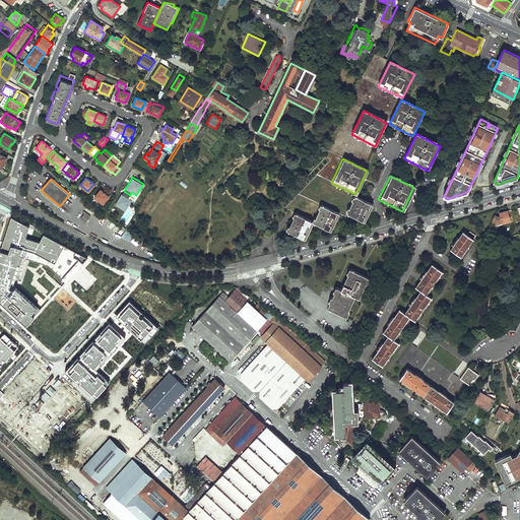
[(107,195),(101,190),(94,196),(96,198),(95,199),(98,201),(94,204),(98,206),(101,201),(104,203),(109,197),(107,195)]
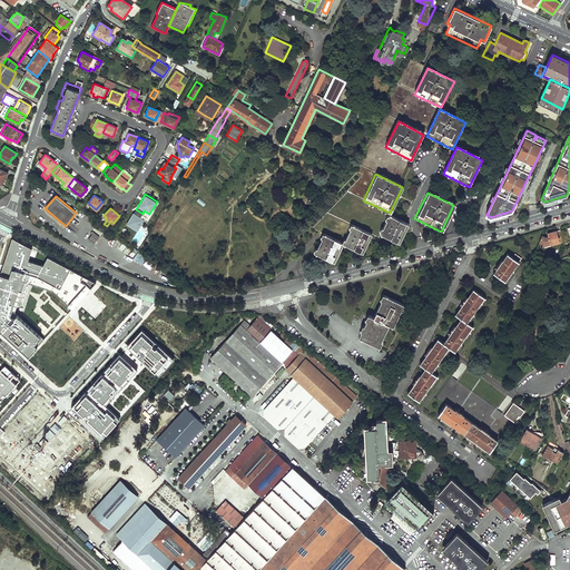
[(143,214),(136,209),(134,214),(127,223),(137,229),(143,219),(139,218),(143,214)]
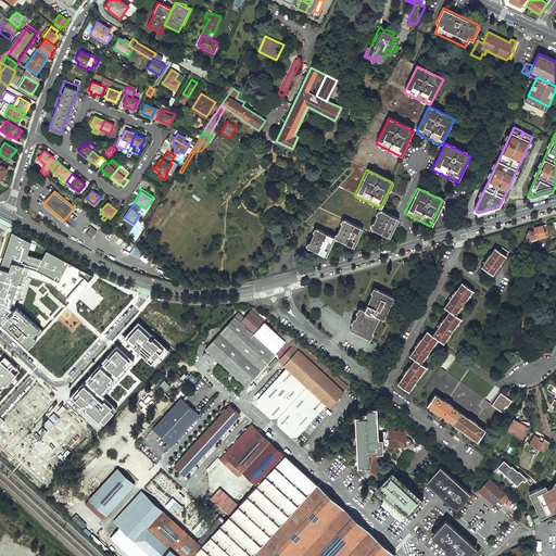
[(71,214),(77,219),(81,214),(75,209),(71,214)]
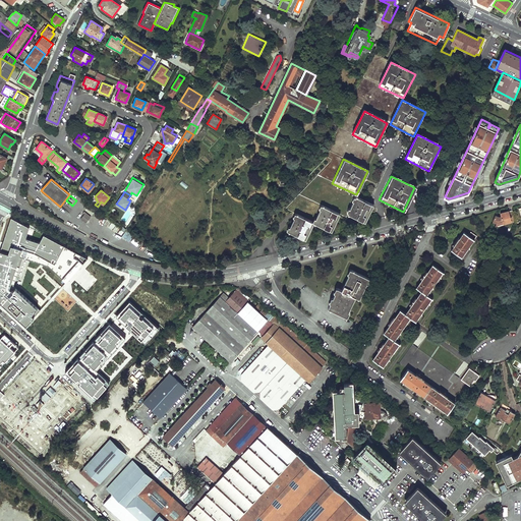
[(363,223),(371,207),(354,197),(346,215),(363,223)]
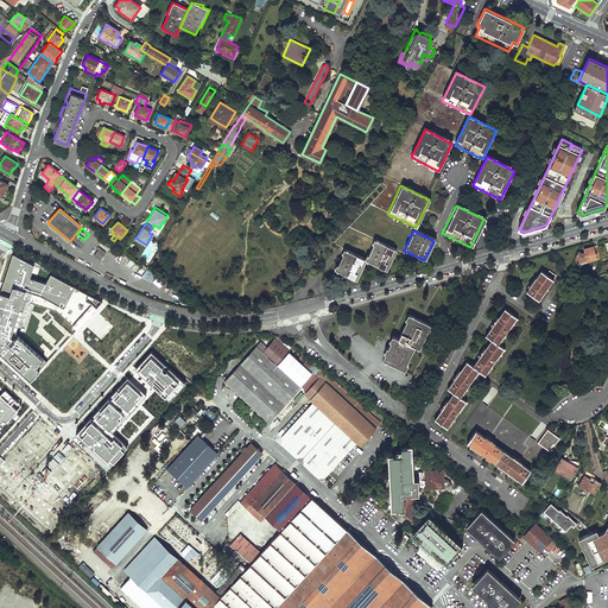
[(386,272),(396,252),(374,242),(365,263),(386,272)]
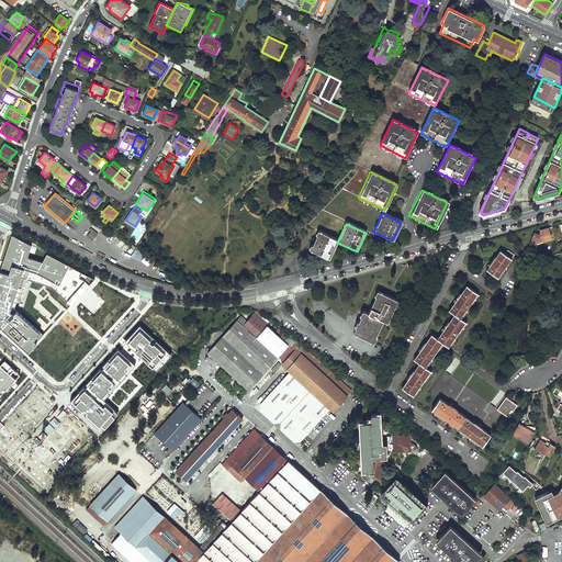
[(98,234),(91,227),(89,229),(91,231),(87,236),(93,240),(98,234)]
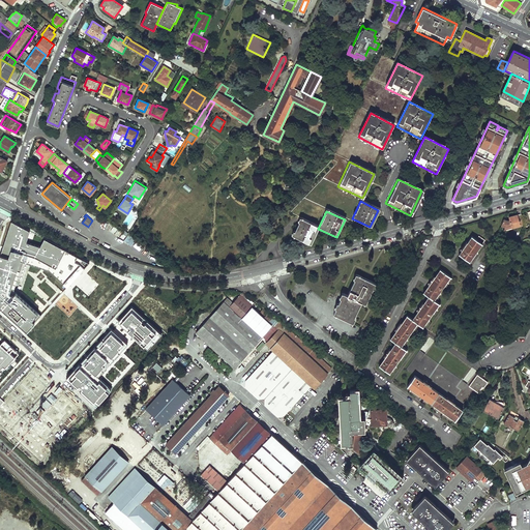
[(513,215),(508,217),(509,219),(507,221),(504,218),(501,225),(505,227),(504,230),(522,225),(521,223),(524,223),(522,214),(513,217),(513,215)]
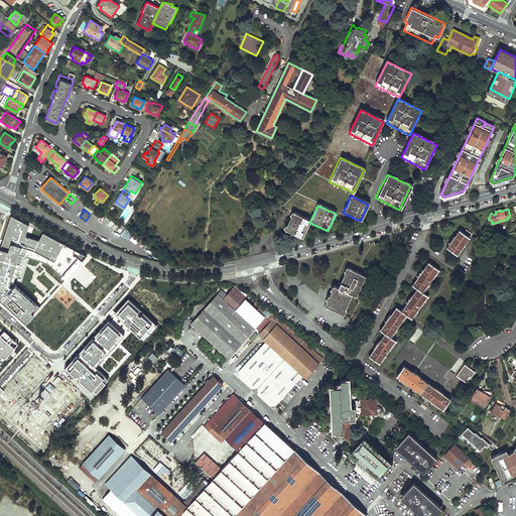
[(0,298),(26,323),(40,307),(13,283),(22,255),(47,263),(66,279),(87,256),(82,254),(51,237),(43,233),(39,240),(26,236),(29,225),(11,215),(3,240),(0,248),(0,249),(0,298)]
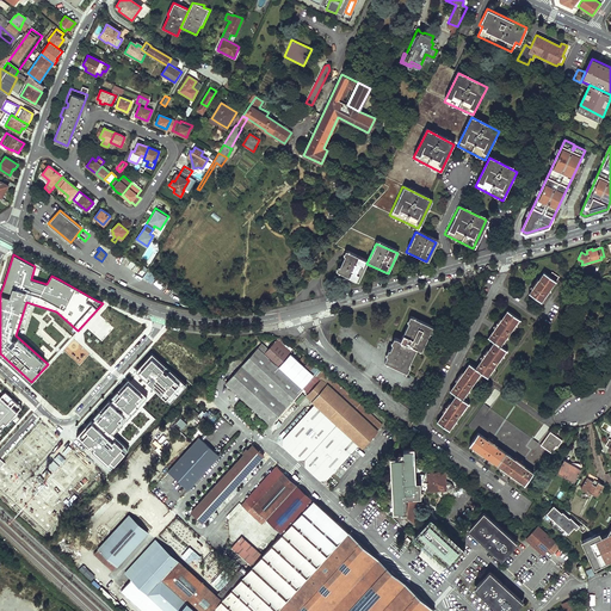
[(358,282),(366,264),(346,254),(338,273),(358,282)]
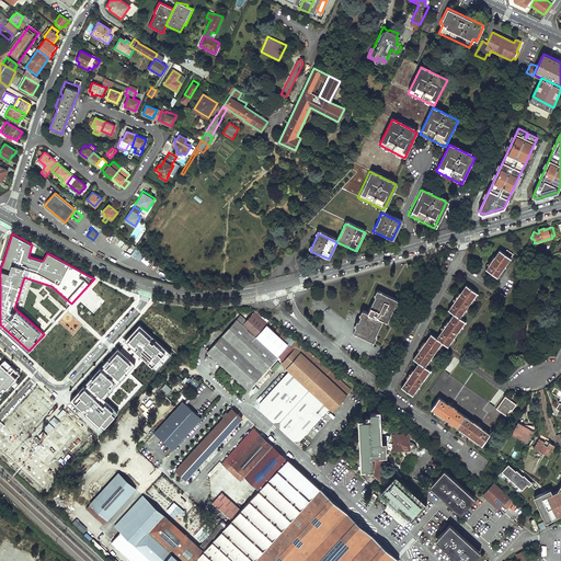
[(138,261),(144,253),(136,248),(130,254),(138,261)]
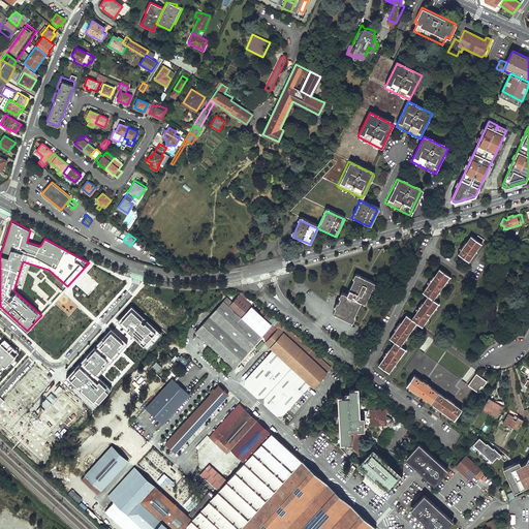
[(481,243),(475,239),(471,236),(465,244),(464,243),(462,246),(463,247),(459,253),(468,260),(481,243)]
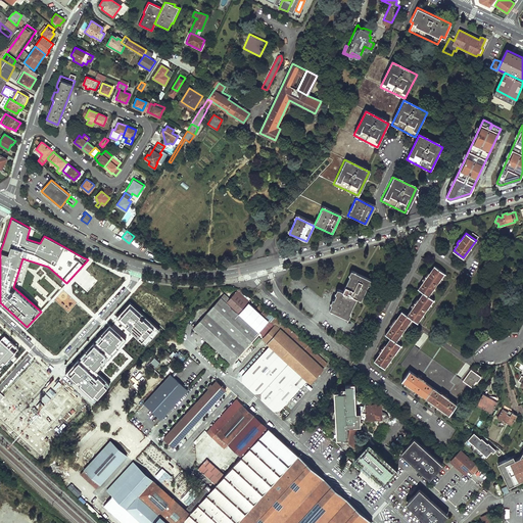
[(444,273),(435,266),(428,275),(427,274),(424,279),(425,280),(418,288),(424,292),(417,301),(416,300),(413,305),(414,306),(408,315),(402,312),(395,321),(394,320),(391,324),(392,325),(386,334),(391,338),(384,347),(383,346),(380,350),(381,351),(375,361),(384,368),(400,344),(395,341),(412,319),(417,322),(433,299),(428,295),(444,273)]
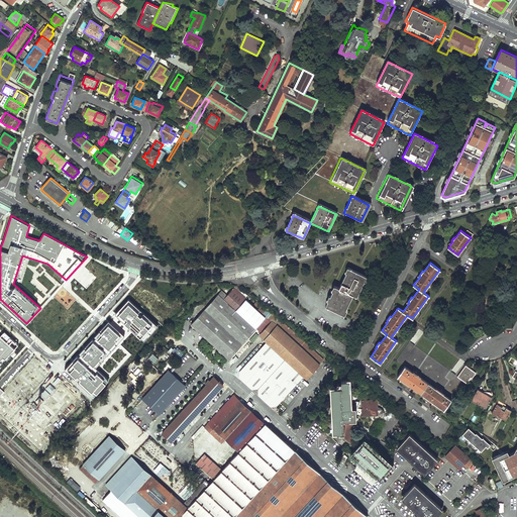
[(367,276),(348,268),(339,288),(334,286),(325,305),(342,314),(352,293),(357,295),(367,276)]
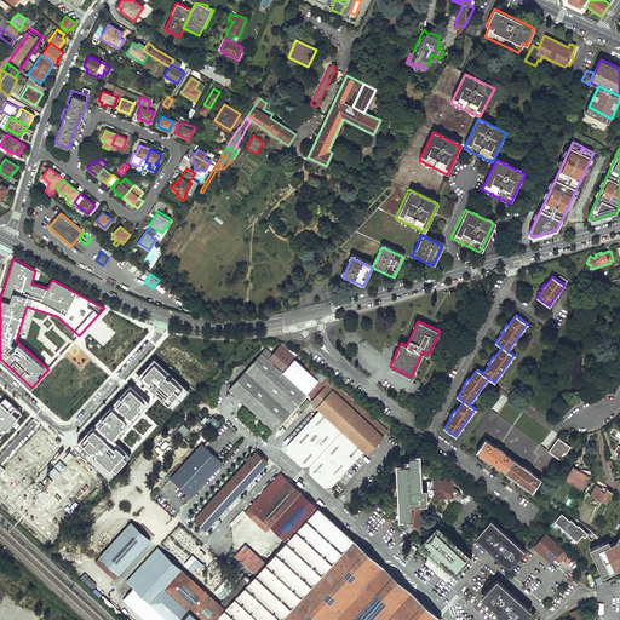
[(108,323),(102,329),(107,334),(113,328),(108,323)]
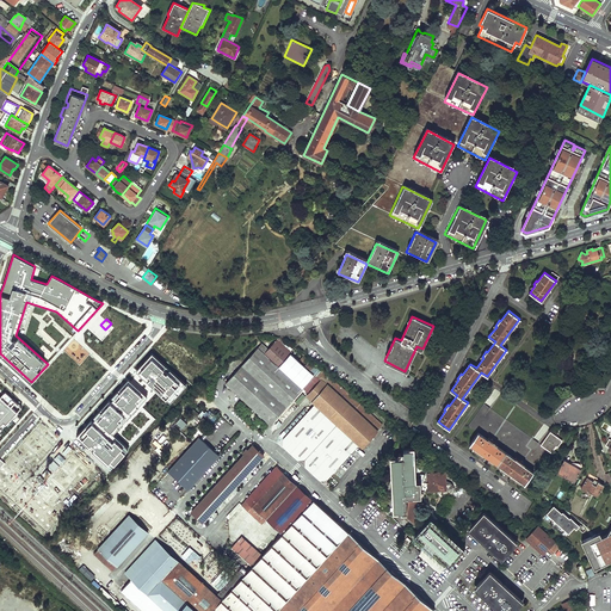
[(226,383),(271,425),(303,389),(302,388),(279,366),(291,353),(292,352),(277,339),(269,349),(263,344),(226,383)]
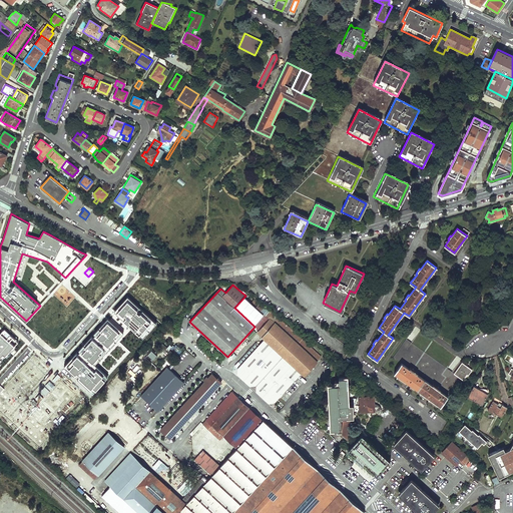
[(113,310),(118,315),(122,310),(118,307),(125,300),(126,301),(128,299),(124,296),(113,310)]
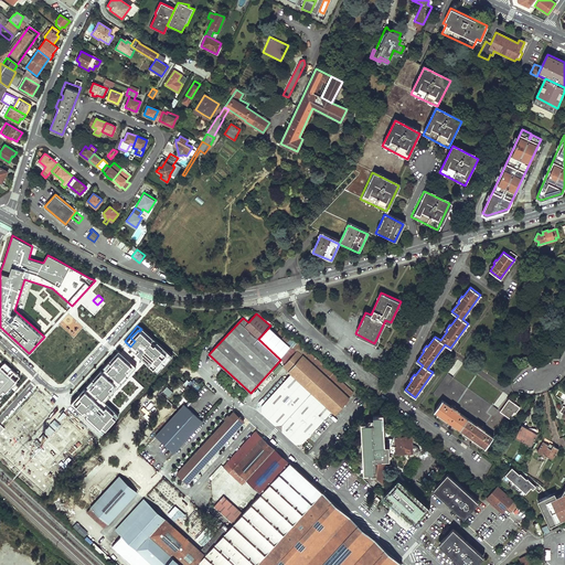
[(258,339),(279,359),(290,347),(281,338),(269,327),(258,339)]
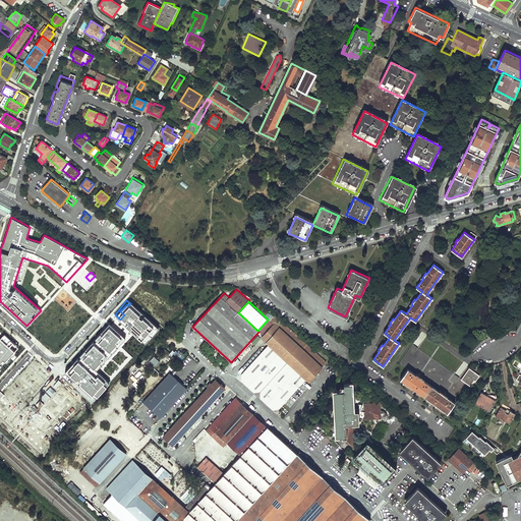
[(141,312),(130,303),(128,305),(127,304),(120,311),(124,314),(120,320),(130,329),(132,327),(135,330),(133,332),(141,339),(143,337),(148,341),(157,330),(154,327),(155,325),(145,315),(142,317),(139,314),(141,312)]
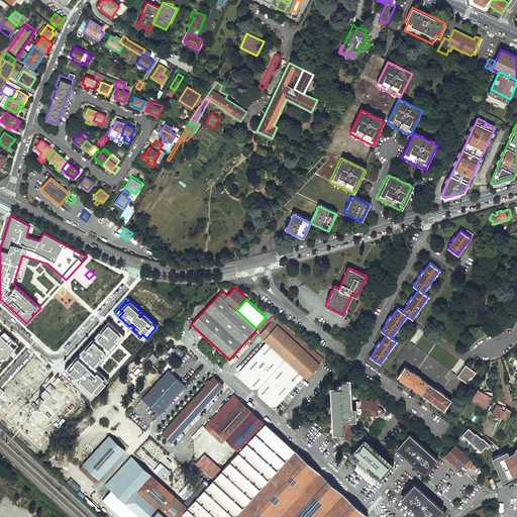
[(320,364),(324,359),(262,304),(257,309),(266,317),(271,321),(259,335),(267,341),(239,371),(239,378),(252,389),(259,388),(259,395),(271,406),(278,405),(304,377),(307,379),(321,365),(320,364)]
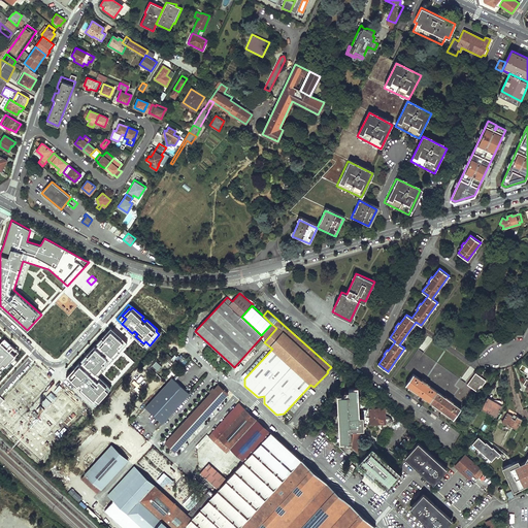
[(125,340),(111,327),(66,376),(96,404),(109,389),(94,374),(125,340)]
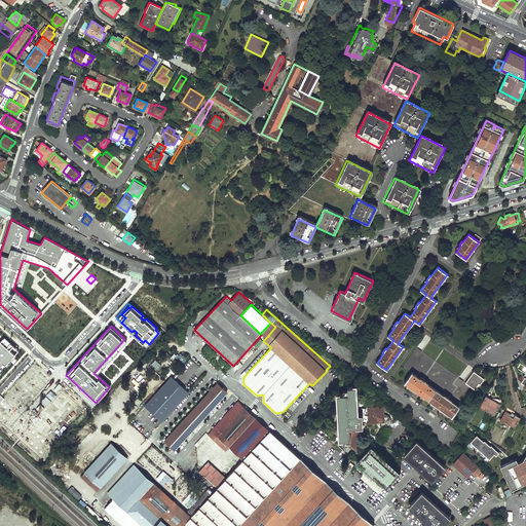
[(0,403),(4,399),(1,396),(0,395),(0,371),(2,369),(0,367),(3,364),(5,365),(9,361),(11,359),(15,354),(15,353),(19,350),(4,337),(0,342),(0,403)]
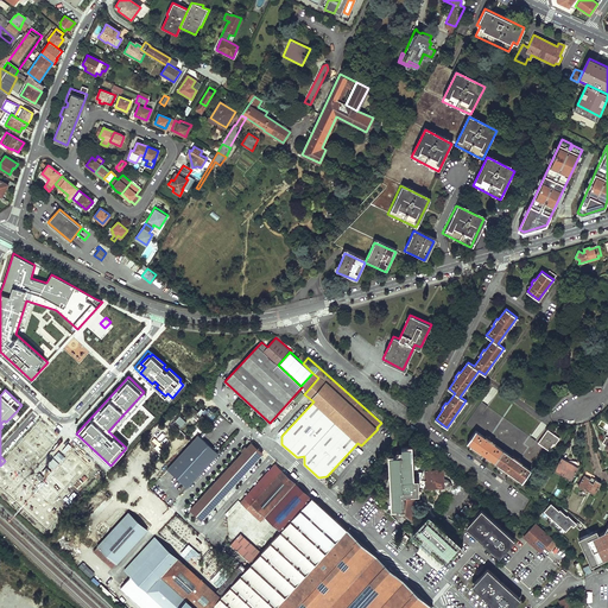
[(147,394),(144,392),(108,431),(126,448),(128,445),(113,431),(147,394)]
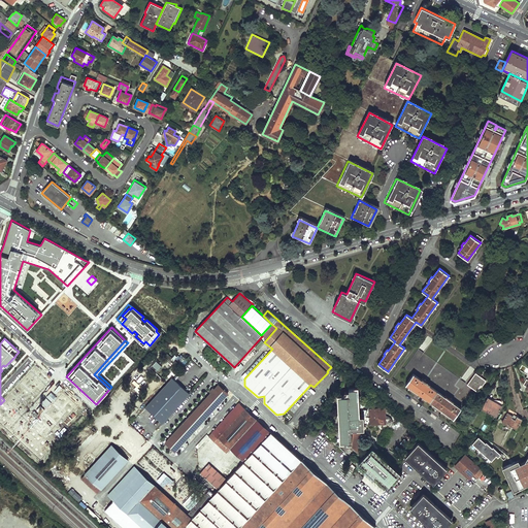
[(167,349),(163,344),(158,350),(163,354),(167,349)]
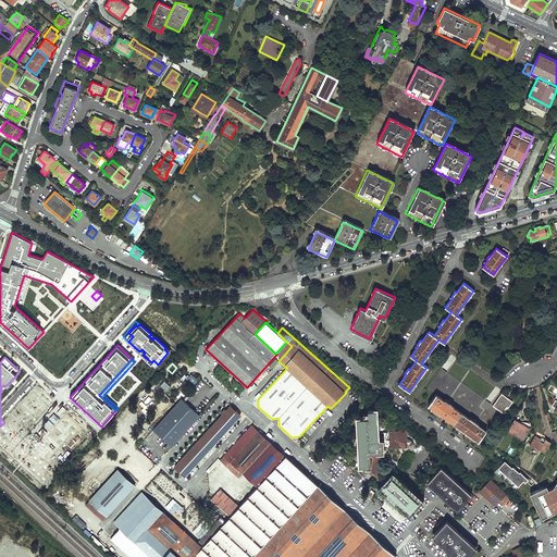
[(176,373),(174,378),(182,382),(185,378),(176,373)]
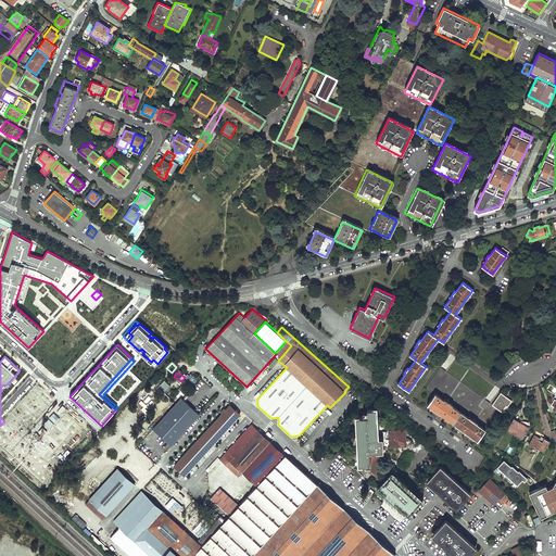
[(164,379),(160,383),(166,390),(171,384),(164,379)]
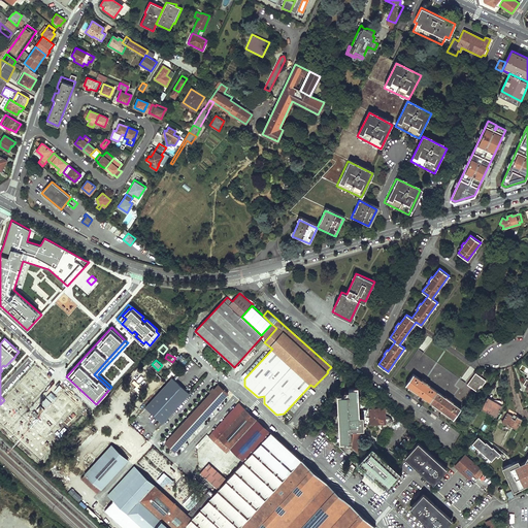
[(527,368),(522,365),(519,369),(527,374),(527,368)]
